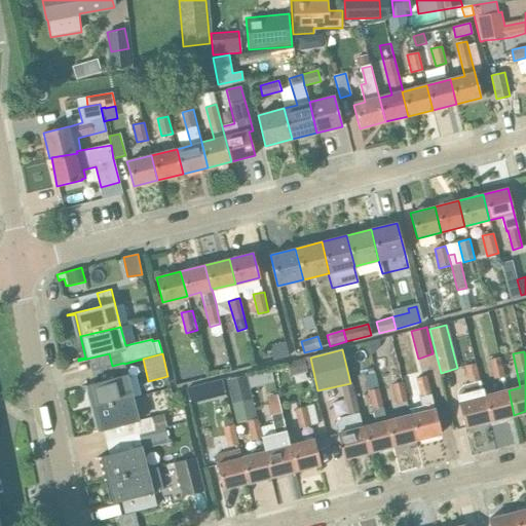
[(489,360),(493,379),(504,376),(500,357),(498,358),(489,360)]
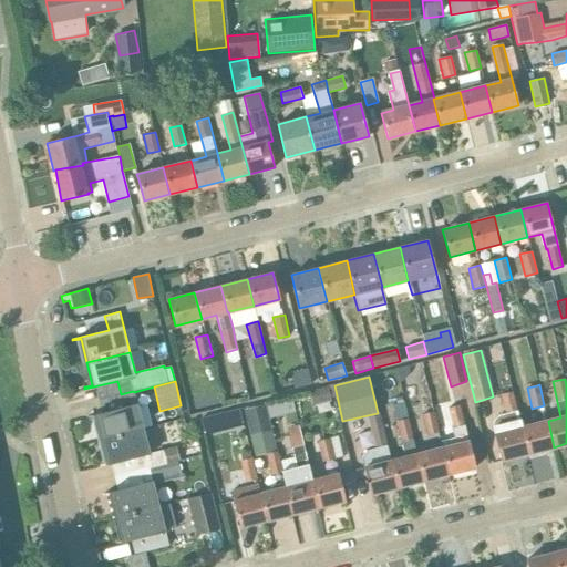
[(328,385),(310,391),(313,405),(331,401),(328,385)]
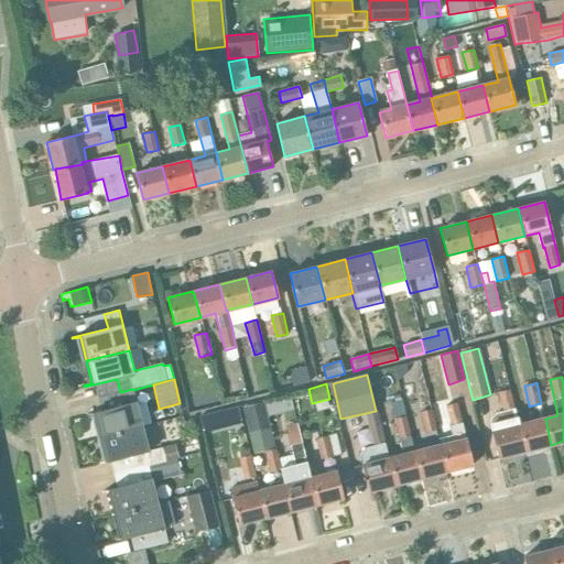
[(95,414),(101,437),(142,426),(133,390),(132,389),(120,392),(123,404),(87,414),(87,416),(95,414)]
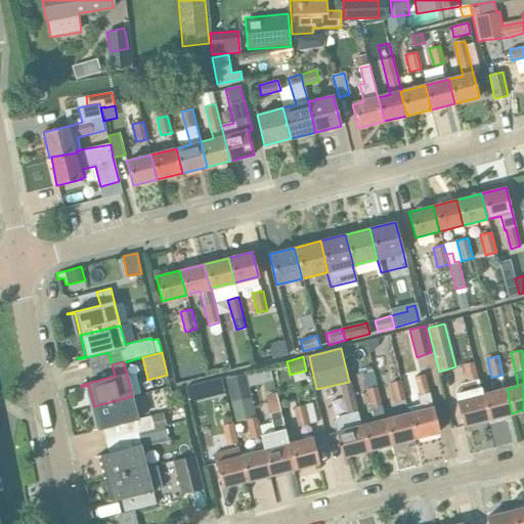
[(455,394),(456,401),(463,426),(487,420),(481,395),(473,362),(463,365),(467,382),(463,383),(459,385),(456,388),(455,391),(455,394)]
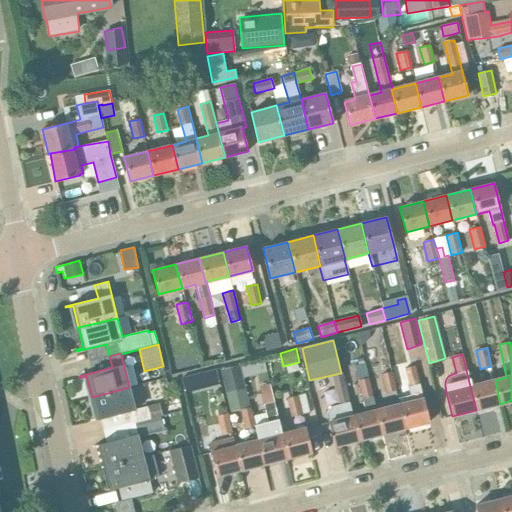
[(261,357),(253,359),(257,373),(264,371),(261,357)]
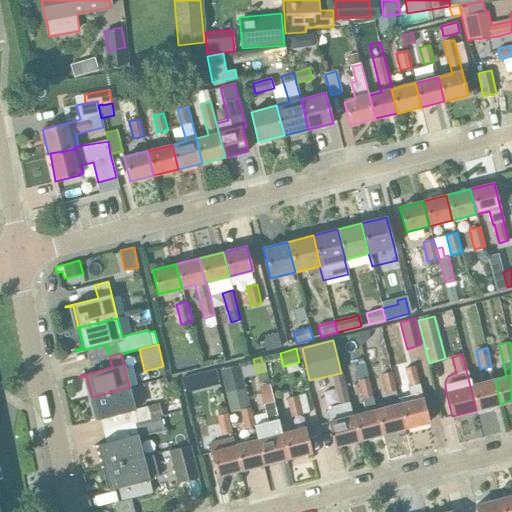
[(353,416),(359,440),(382,434),(376,410),(365,363),(355,365),(365,413),(353,416)]
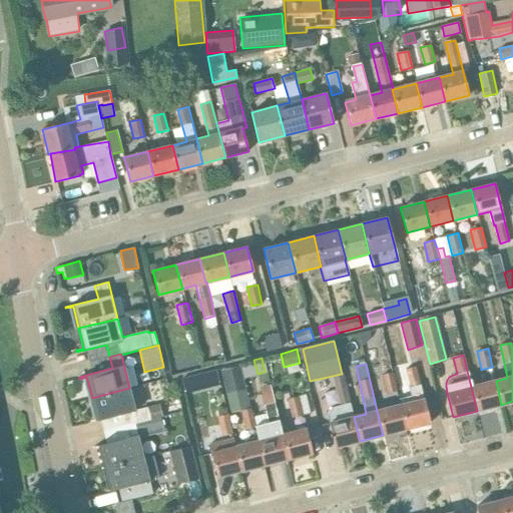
[(222,370),(227,394),(245,390),(240,366),(222,370)]
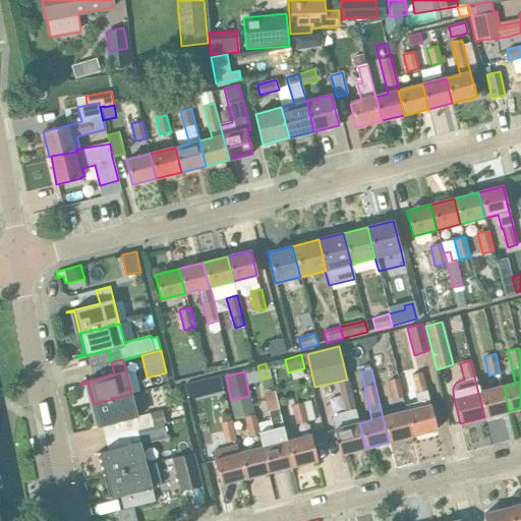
[(405,405),(406,411),(412,436),(437,429),(422,372),(412,374),(418,402),(405,405)]
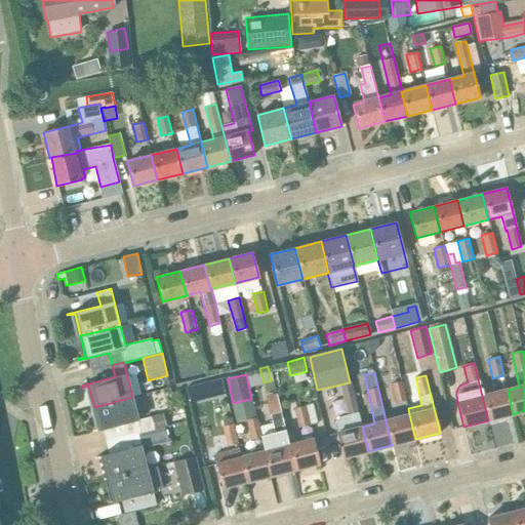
[(402,381),(391,384),(396,403),(407,401),(402,381)]
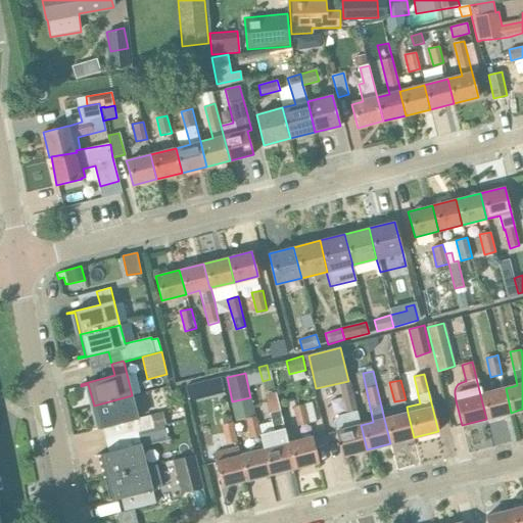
[(511,413),(506,388),(480,394),(486,419),(511,413)]
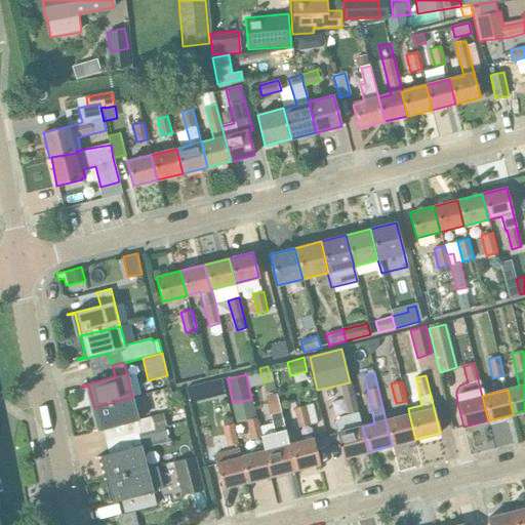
[(338,417),(334,423),(342,457),(368,451),(362,427),(353,393),(344,395),(349,414),(338,417)]
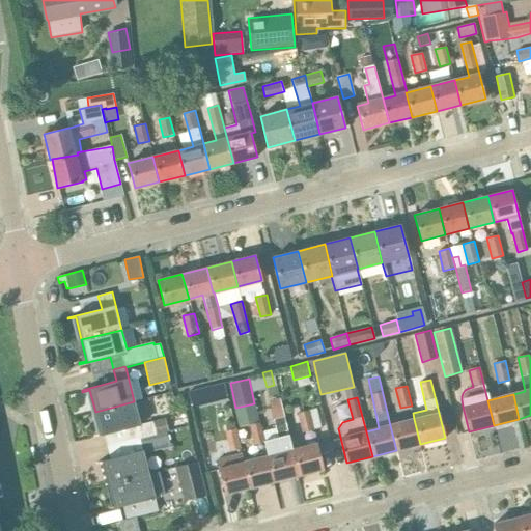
[(123,428),(128,442),(157,435),(154,421),(140,425),(134,401),(95,412),(101,434),(93,435),(93,437),(123,428)]
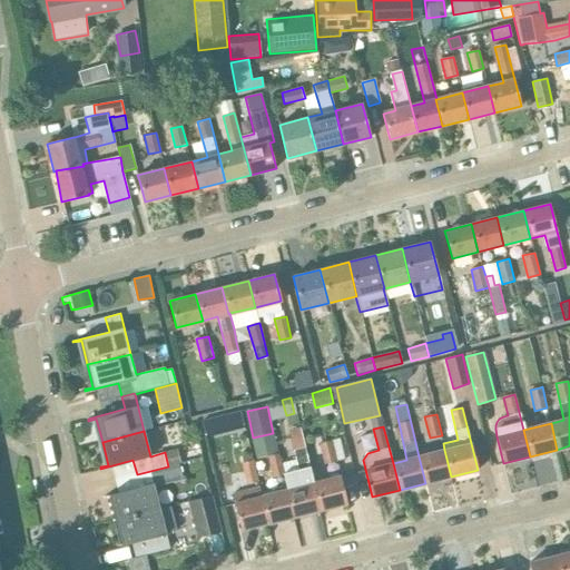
[(320,443),(324,464),(336,462),(331,440),(320,443)]
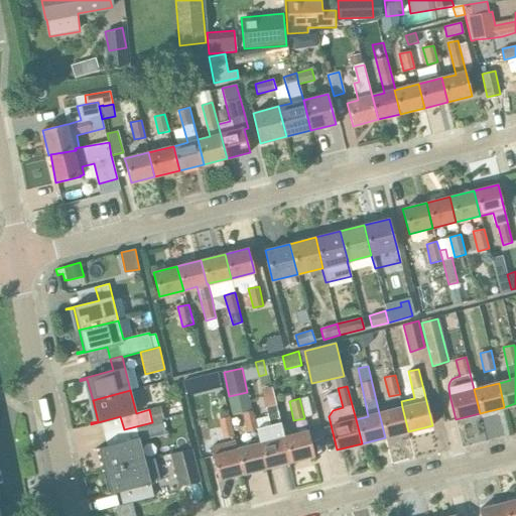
[(265,468),(289,462),(285,436),(277,404),(265,407),(269,425),(258,428),(256,430),(260,443),(259,443),(265,468)]
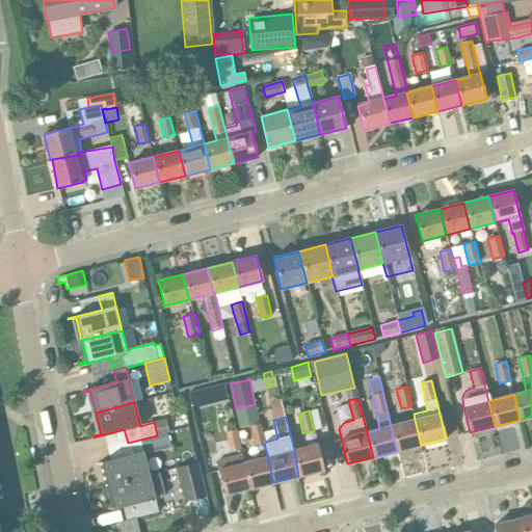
[(415,420),(391,426),(397,451),(421,445),(415,420)]
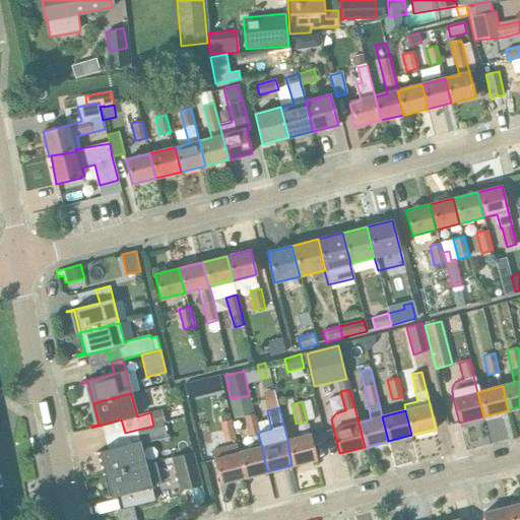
[(248,436),(258,434),(260,432),(255,413),(244,416),(248,436)]
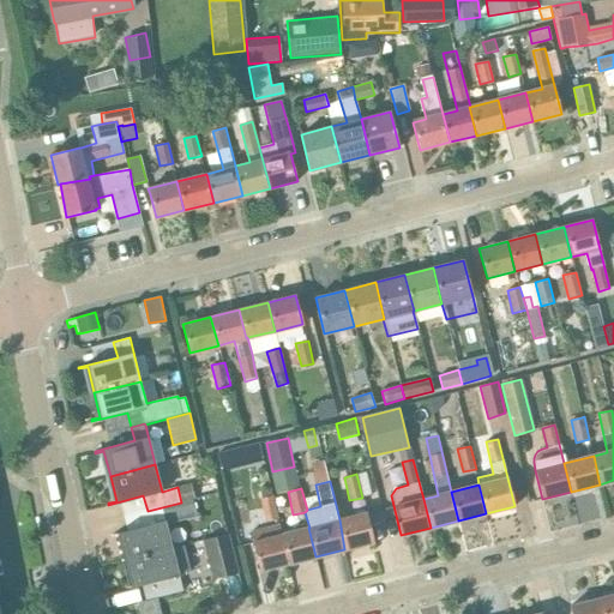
[(266,522),(278,518),(274,497),(260,499),(266,522)]
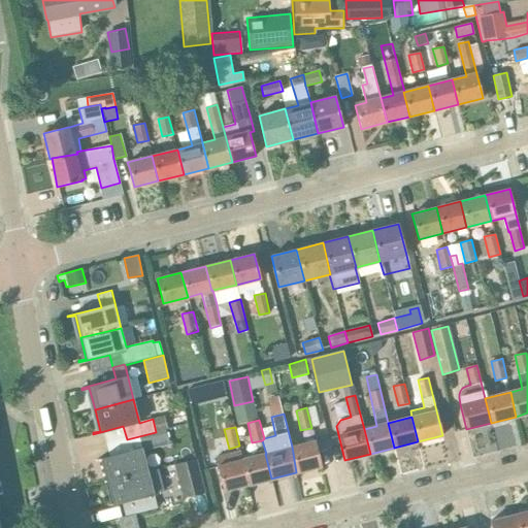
[(109,482),(147,471),(141,449),(159,444),(156,432),(127,439),(130,451),(96,460),(96,461),(103,459),(109,482)]
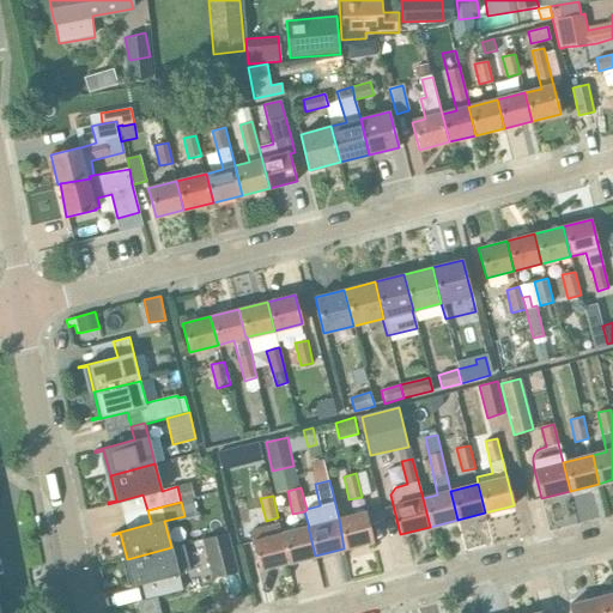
[(344,548),(372,541),(365,511),(339,519),(344,548)]
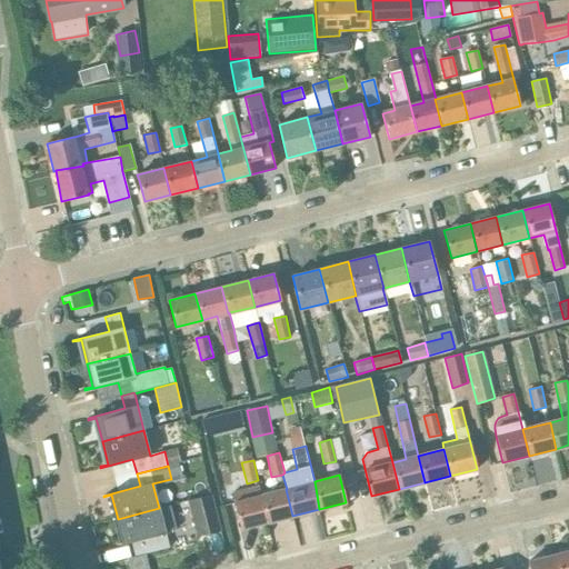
[(231,491),(236,508),(241,529),(268,522),(261,495),(258,485),(231,491)]
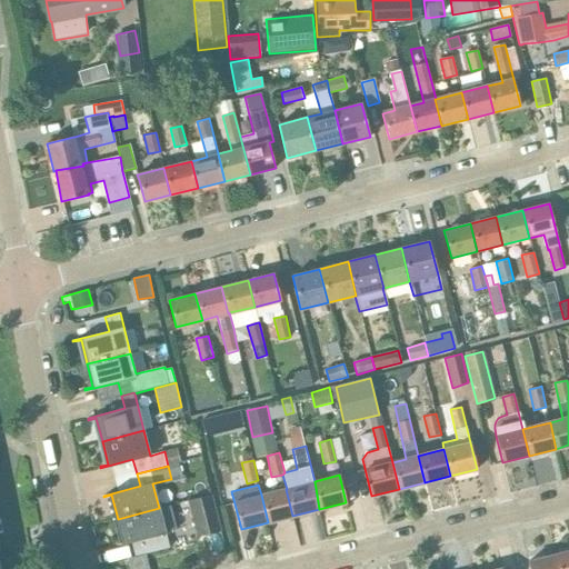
[(261,495),(268,522),(292,516),(286,489),(261,495)]
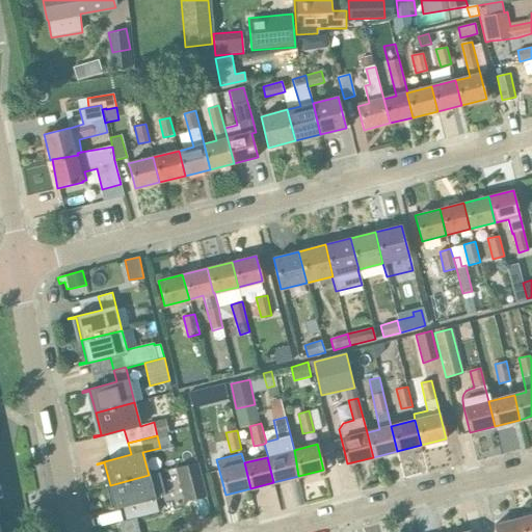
[(185,500),(206,496),(197,462),(177,468),(185,500)]
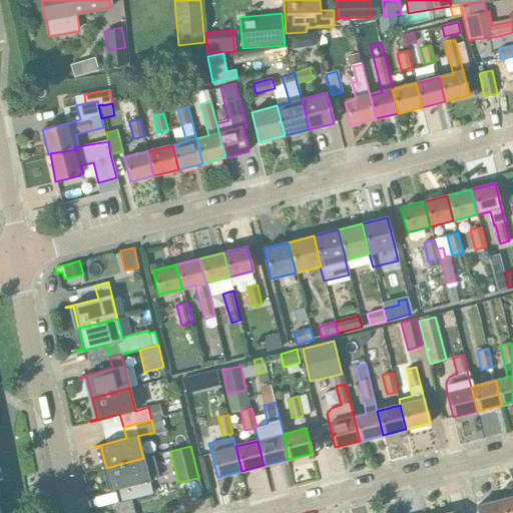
[(106,468),(111,488),(104,490),(104,492),(118,488),(121,501),(152,493),(143,458),(106,468)]
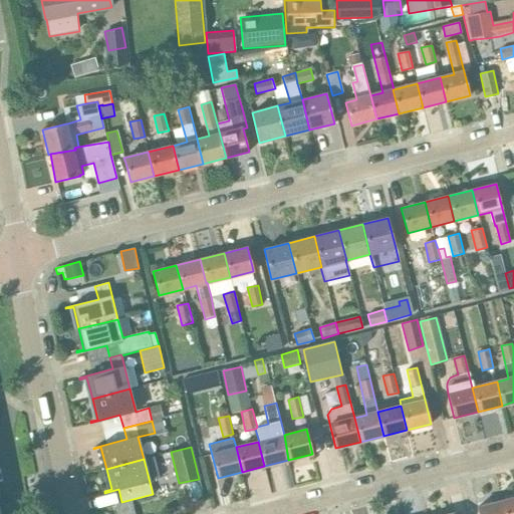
[(513,513),(513,497),(501,501),(503,513),(513,513)]
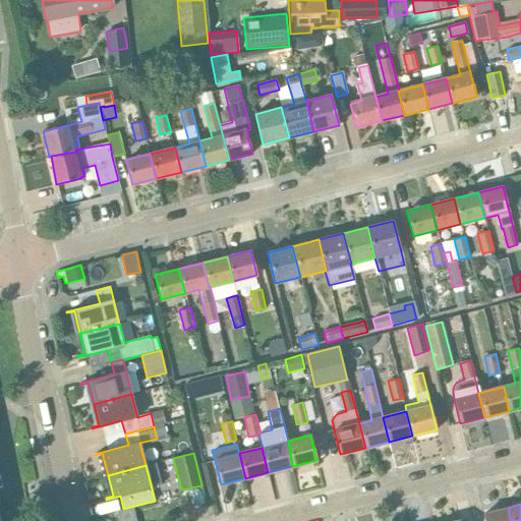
[(484,520),(510,520),(508,508),(483,514),(484,520)]
